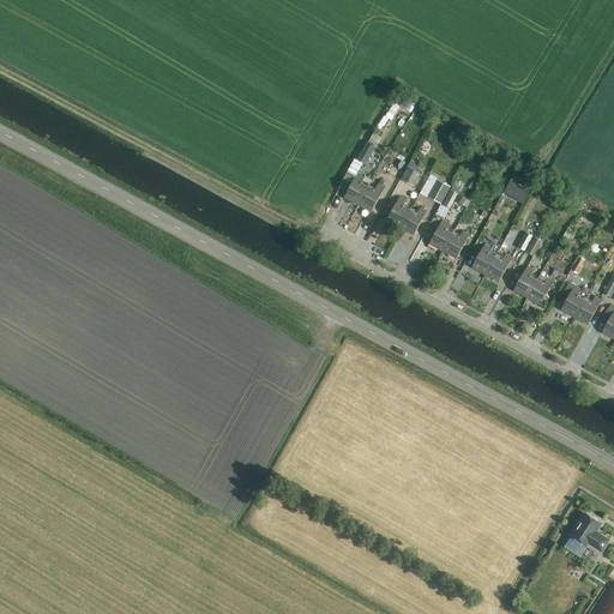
[(402,104),(401,106),(407,109),(410,102),(404,98),(402,104)]
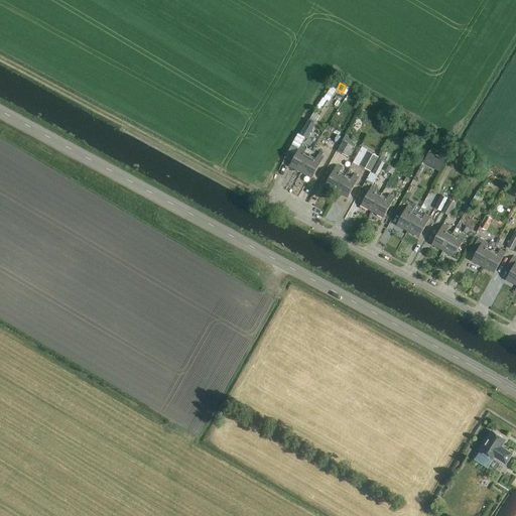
[(333,85),(329,92),(333,94),(337,89),(338,88),(333,85)]
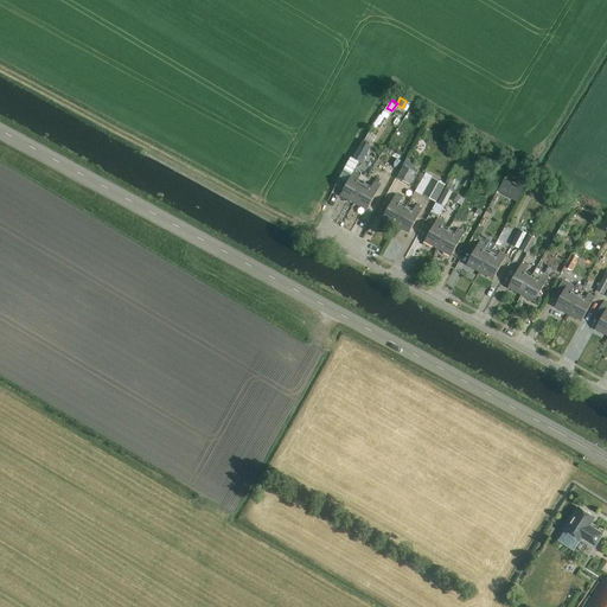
[(360,163),(369,148),(363,144),(353,158),(360,163)]
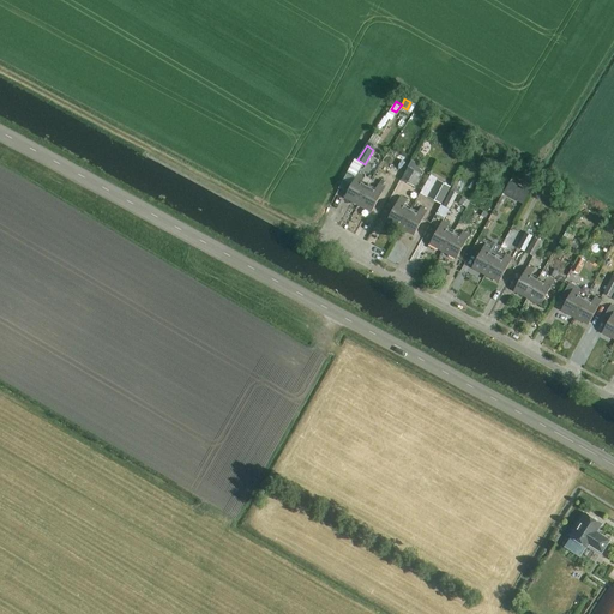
[(401,180),(414,187),(421,174),(408,167),(401,180)]
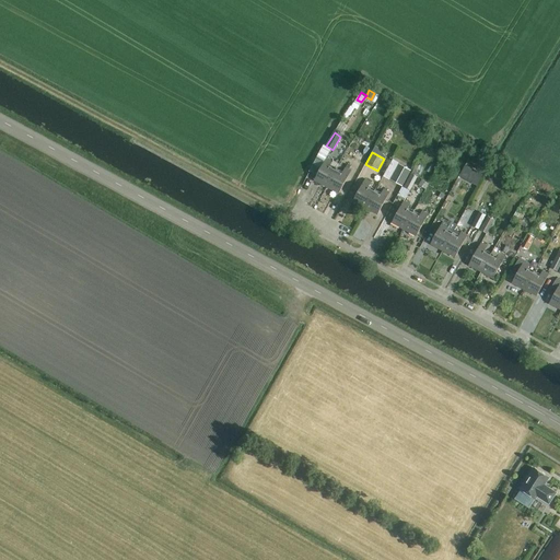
[(326,187),(336,171),(330,167),(334,162),(327,159),(314,181),(326,187)]
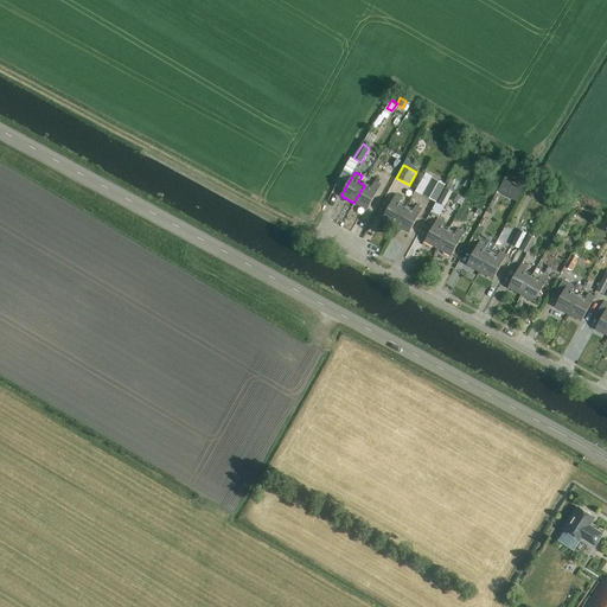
[(436,202),(446,185),(433,178),(423,195),(436,202)]
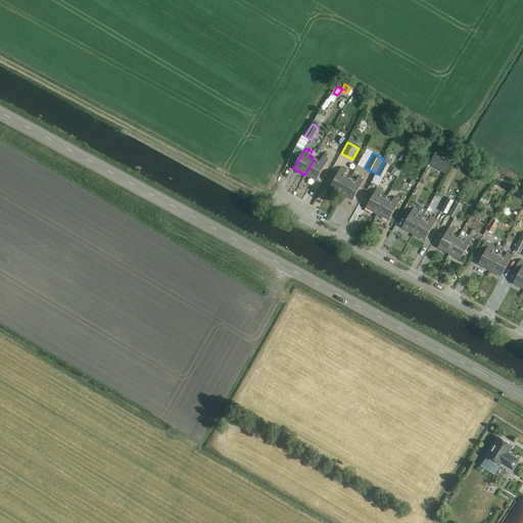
[(450,161),(434,153),(428,163),(444,173),(450,161)]
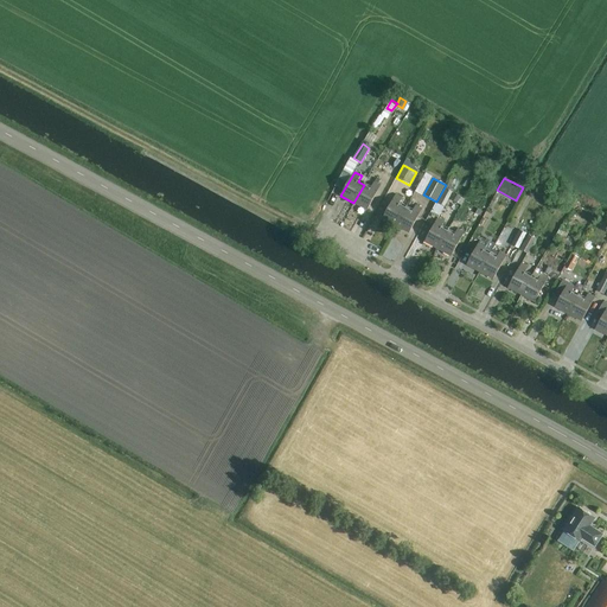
[(364,185),(353,203),(366,210),(379,186),(372,183),(370,189),(364,185)]
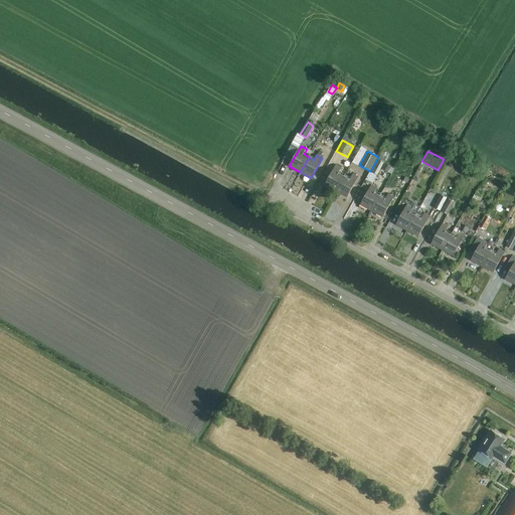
[(378,176),(384,163),(378,160),(371,172),(378,176)]
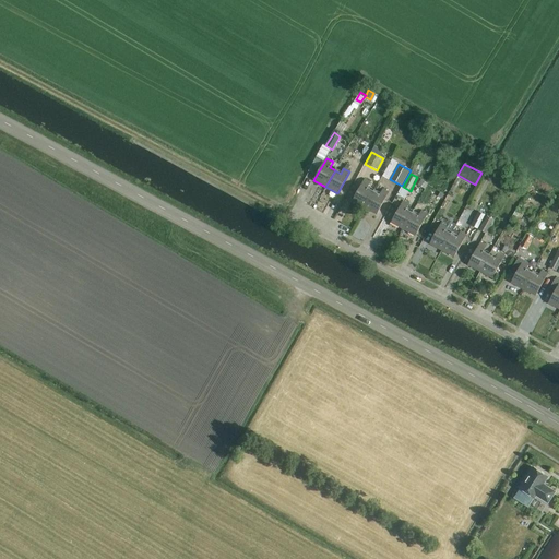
[(365,209),(373,191),(368,189),(371,183),(365,179),(353,201),(365,209)]
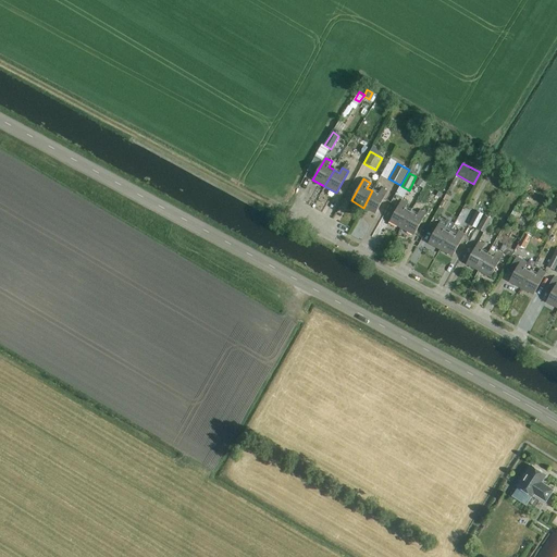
[(420,180),(417,185),(423,188),(426,183),(420,180)]
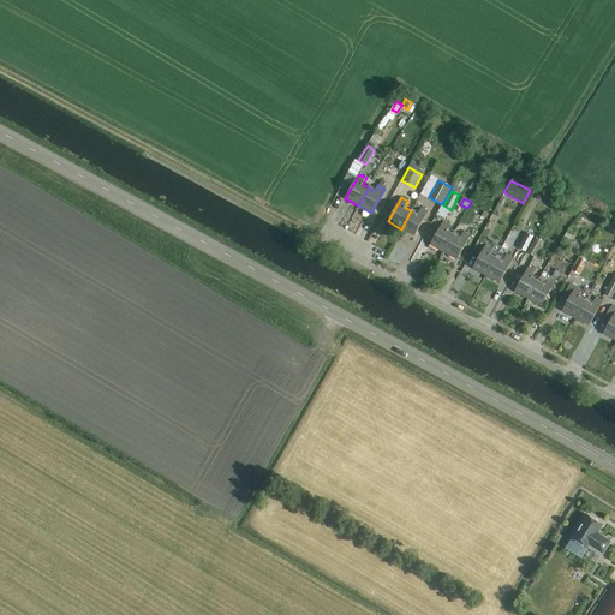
[(411,210),(401,230),(415,237),(428,213),(421,209),(417,214),(411,210)]
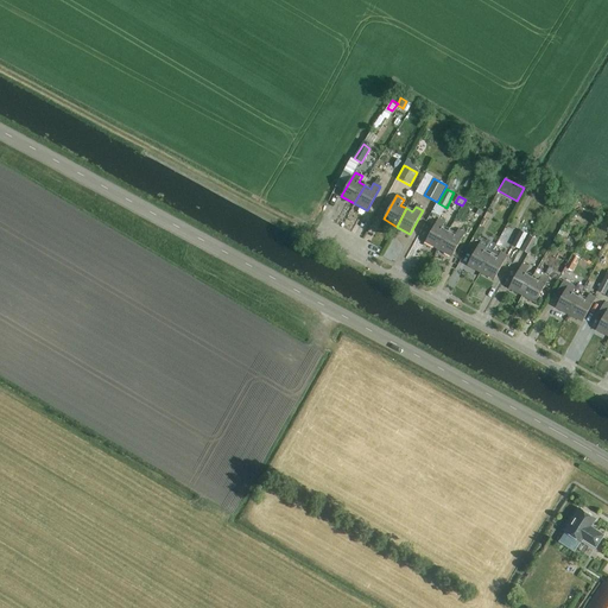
[(439,249),(449,232),(443,228),(447,222),(439,219),(426,242),(439,249)]
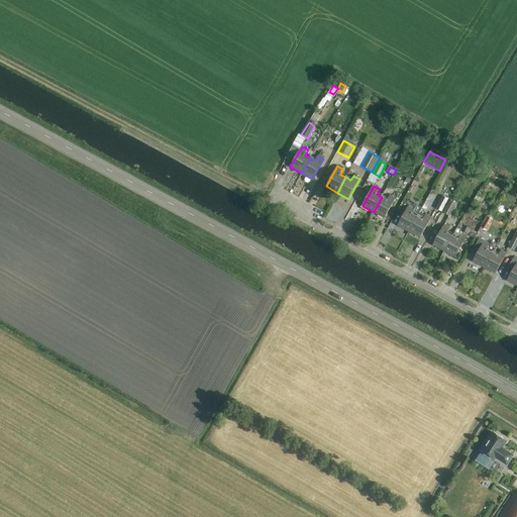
[(382,197),(374,212),(385,218),(396,199),(390,195),(387,200),(382,197)]
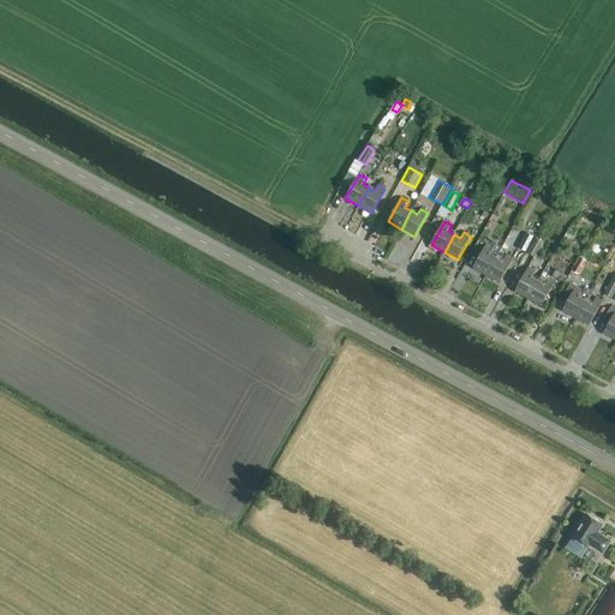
[(525,251),(533,237),(526,233),(518,248),(525,251)]
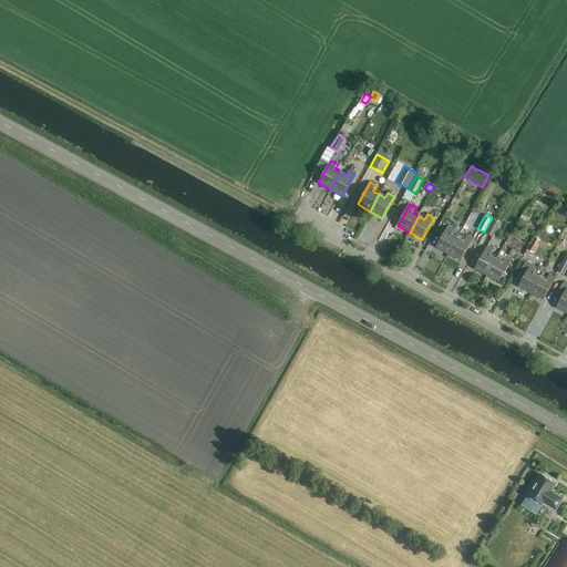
[(493,237),(501,224),(494,219),(486,233),(493,237)]
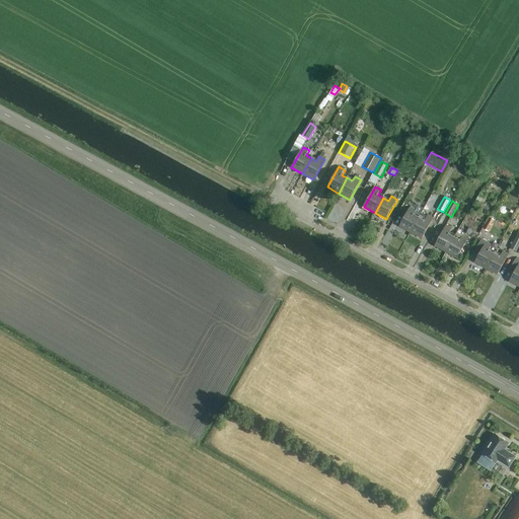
[(411,232),(421,213),(417,211),(417,209),(411,206),(399,226),(411,232)]
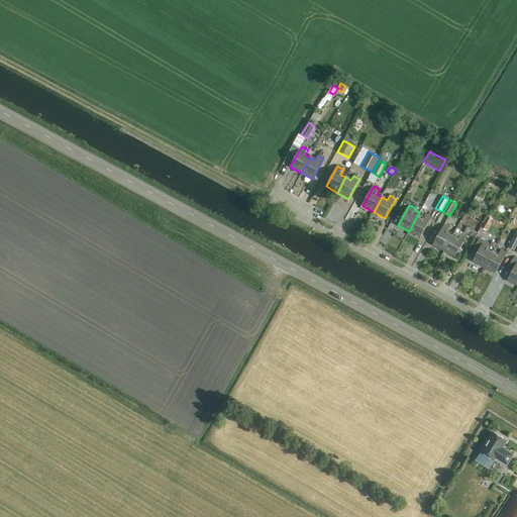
[(424,215),(419,212),(409,231),(420,237),(431,218),(425,214),(424,215)]
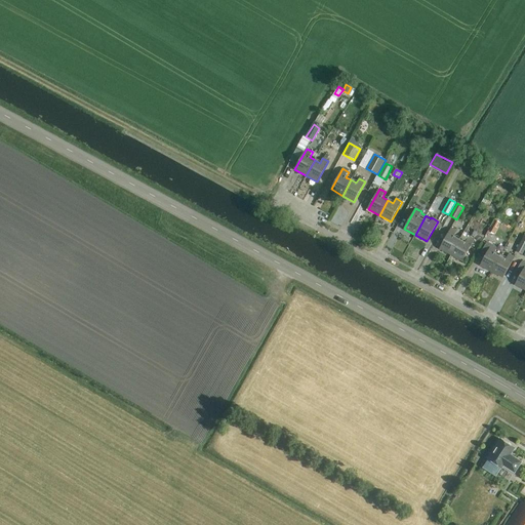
[(495,230),(499,223),(494,220),(490,227),(495,230)]
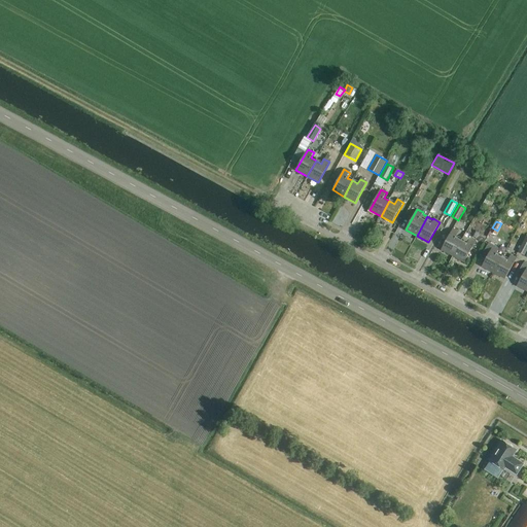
[(453,256),(461,240),(457,238),(459,233),(453,229),(442,249),(453,256)]
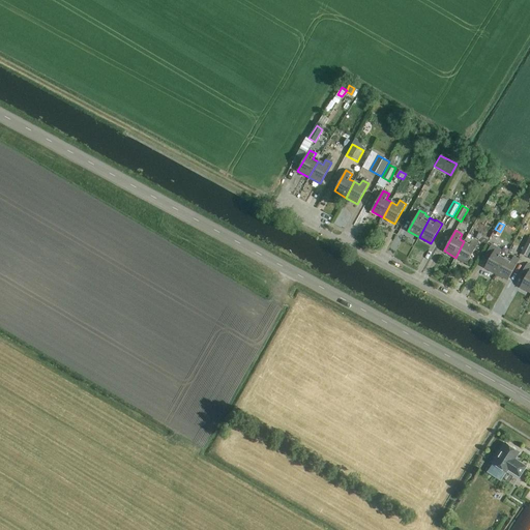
[(484,244),(488,238),(480,234),(477,240),(484,244)]
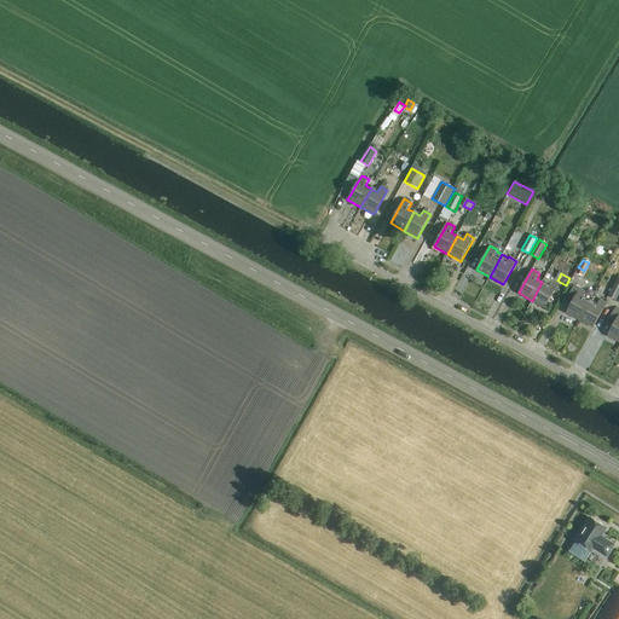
[(618,277),(607,296),(614,301),(618,293),(618,277)]
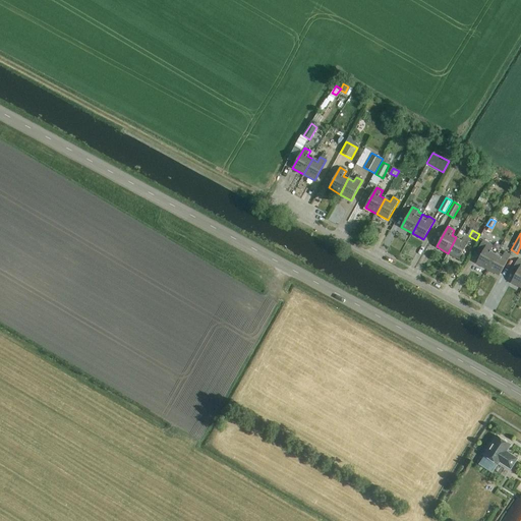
[(456,237),(448,253),(459,259),(470,239),(464,236),(461,240),(456,237)]
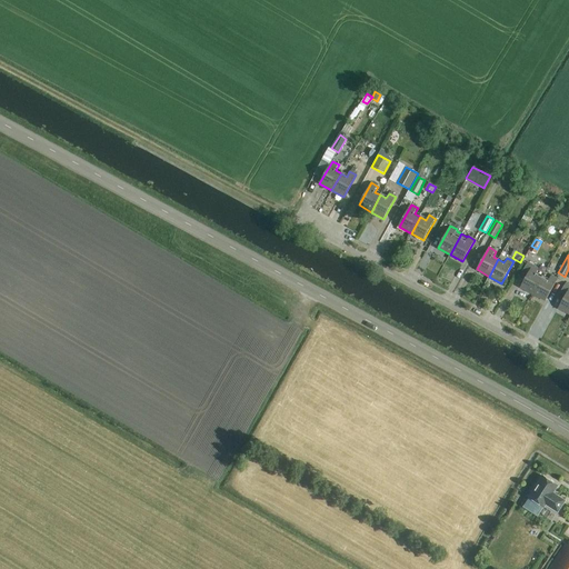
[(546,279),(559,266),(551,258),(538,271),(546,279)]
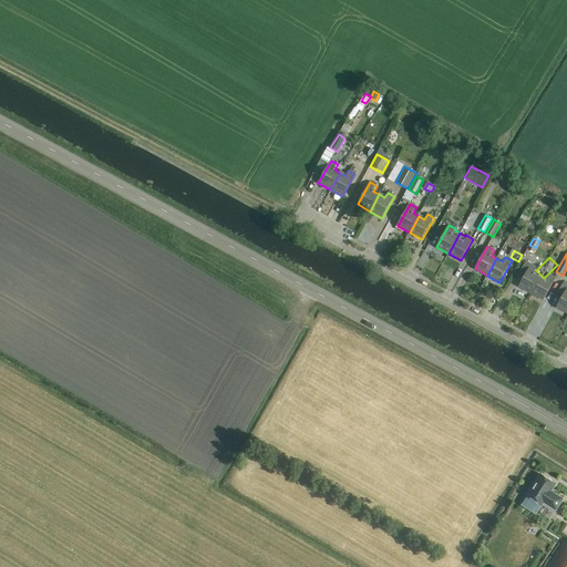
[(531,294),(540,276),(535,274),(538,268),(532,264),(526,261),(518,275),(524,278),(518,287),(531,294)]
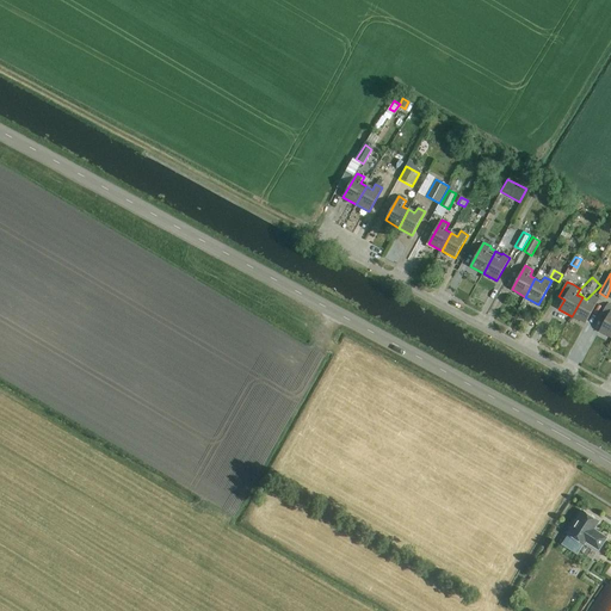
[(582,297),(572,316),(585,323),(598,300),(591,296),(588,301),(582,297)]
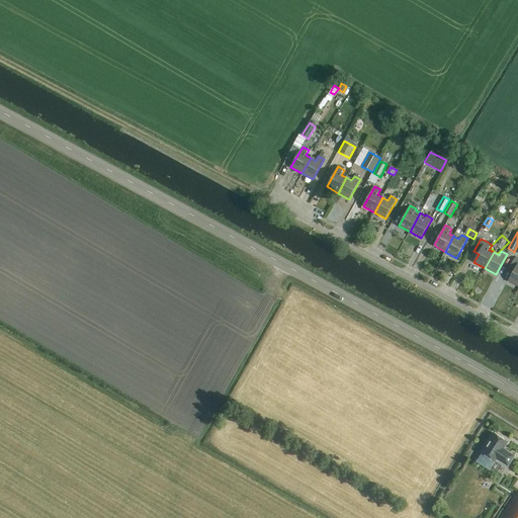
[(517,285),(517,259),(515,257),(508,270),(513,272),(509,280),(517,285)]
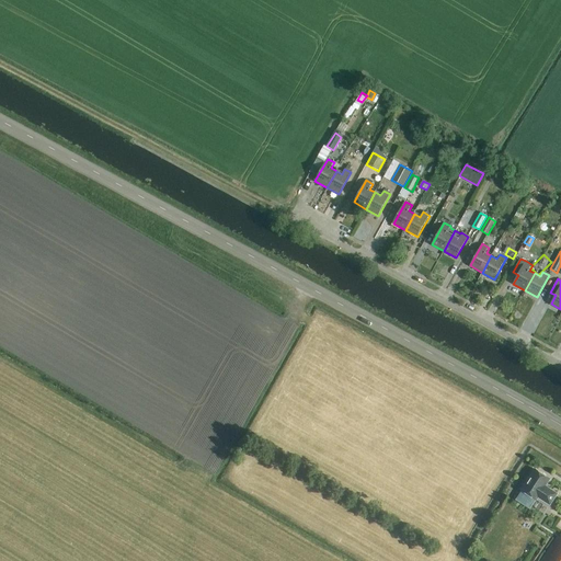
[(550,505),(558,493),(546,485),(550,479),(536,469),(523,490),(537,500),(539,497),(550,505)]
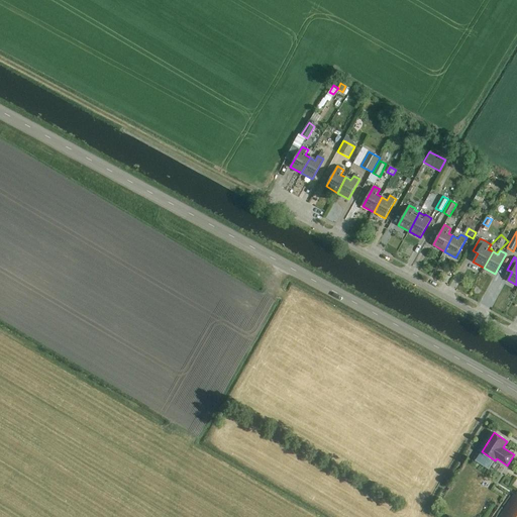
[(516,516),(516,490),(499,516),(516,516)]
